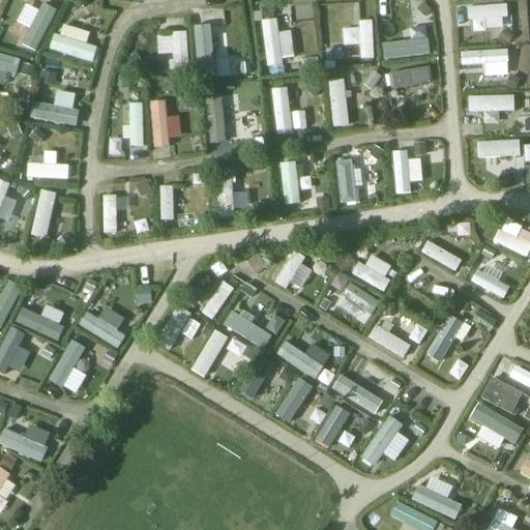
[(41,0),(27,34),(42,41),(61,0),(41,0)]
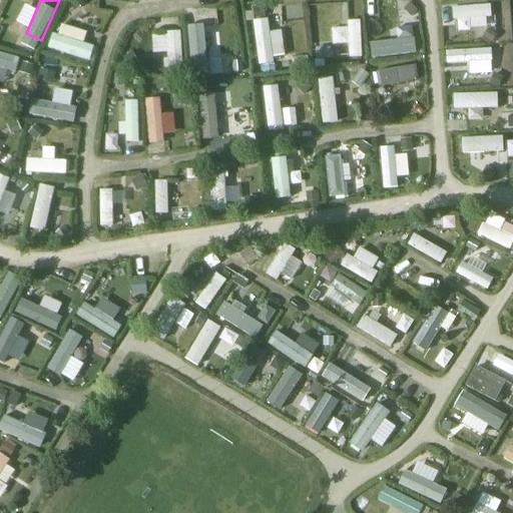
[(419,21),(413,0),(405,0),(397,2),(403,25),(419,21)]
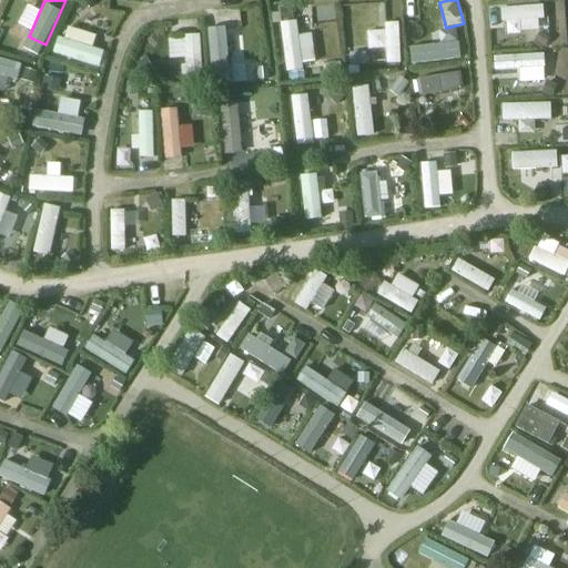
[(489,8),(492,32),(545,27),(543,2),(489,8)]
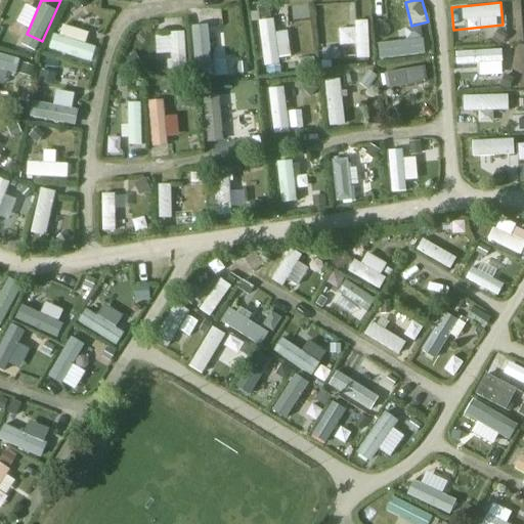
[(274,18),(258,19),(261,67),(277,66),(274,18)]
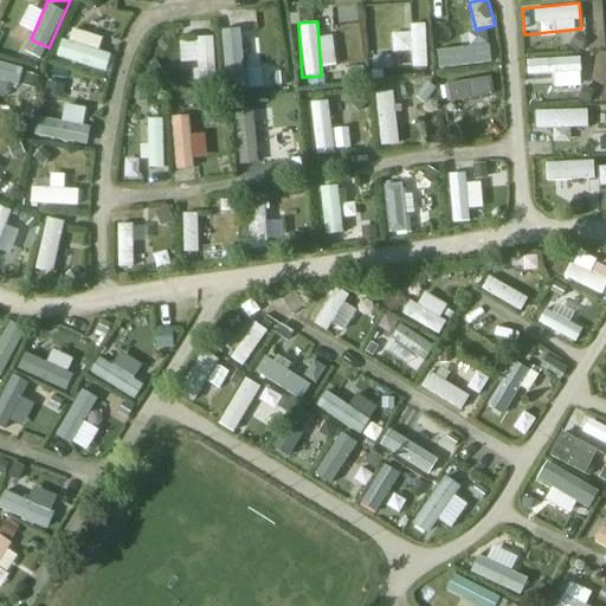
[(425,68),(426,23),(408,23),(407,52),(397,52),(397,66),(425,68)]
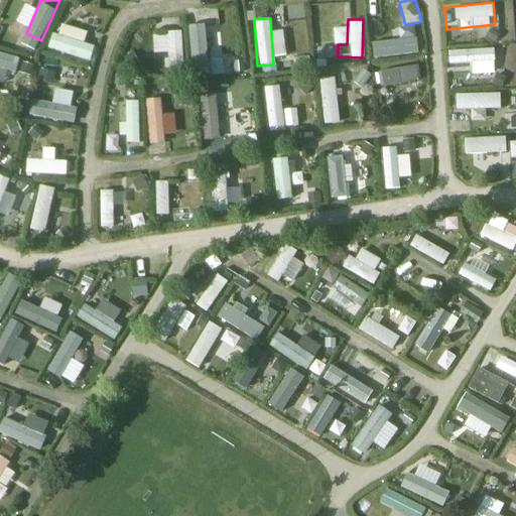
[(83,43),(86,30),(55,23),(48,50),(92,61),(96,46),(83,43)]
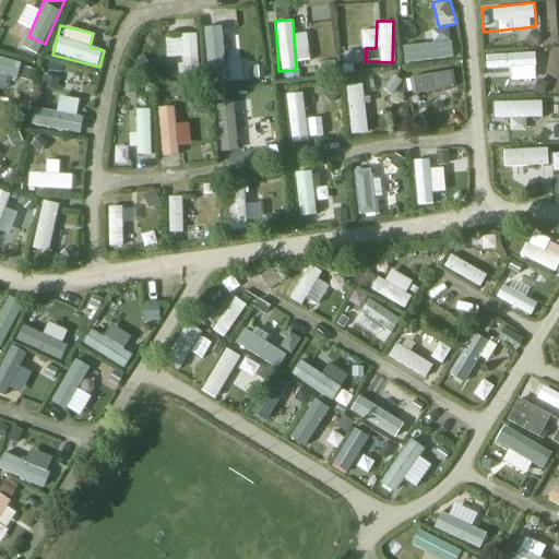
[(226,84),(218,27),(203,30),(211,86),(226,84)]
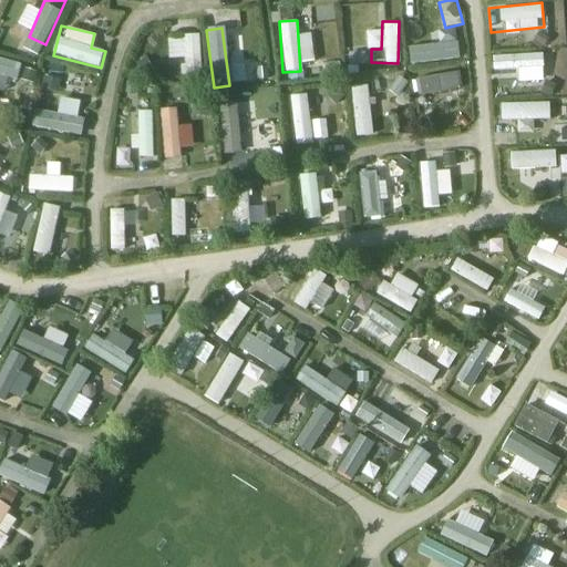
[(168,34),(169,80),(200,79),(199,33),(168,34)]
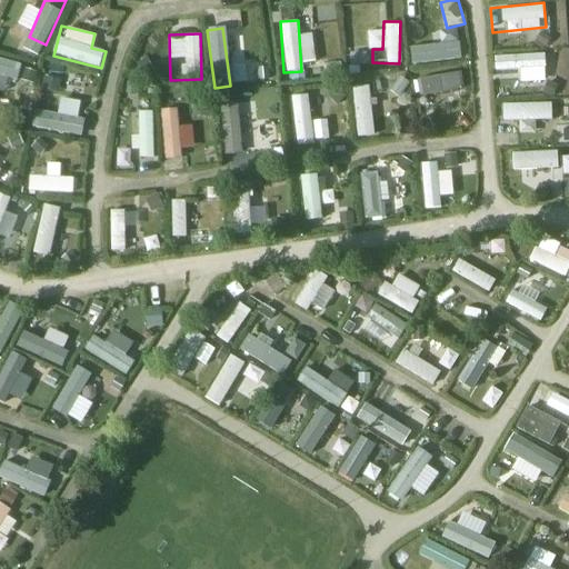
[(410,62),(458,60),(457,43),(409,46),(410,62)]
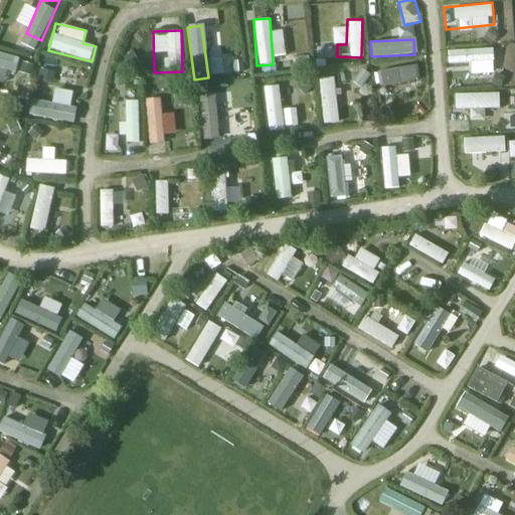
[(278,62),(290,58),(286,42),(274,45),(278,62)]
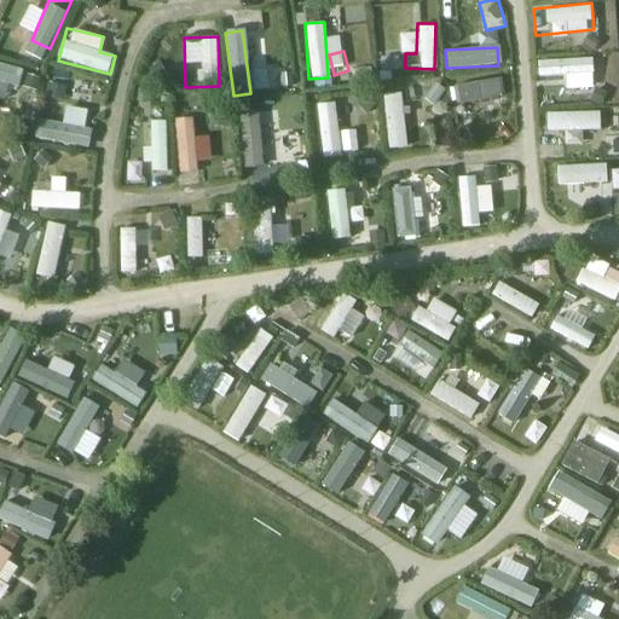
[(537,77),(594,75),(593,57),(536,59),(537,77)]
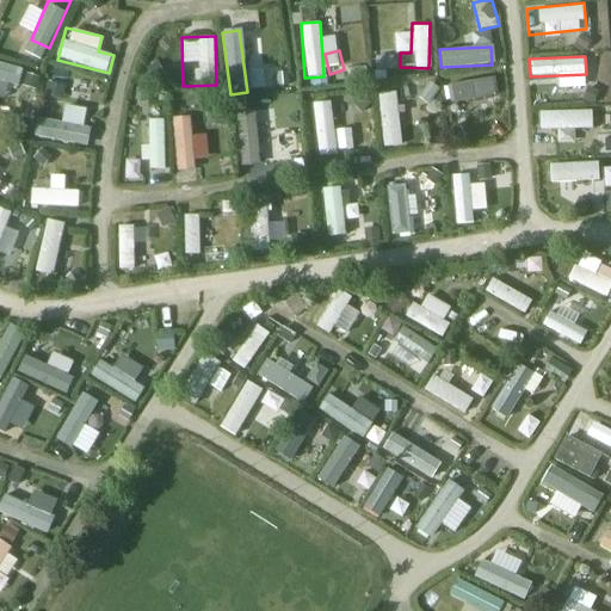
[(0,62),(0,81),(32,92),(36,80),(20,74),(23,69),(0,62)]
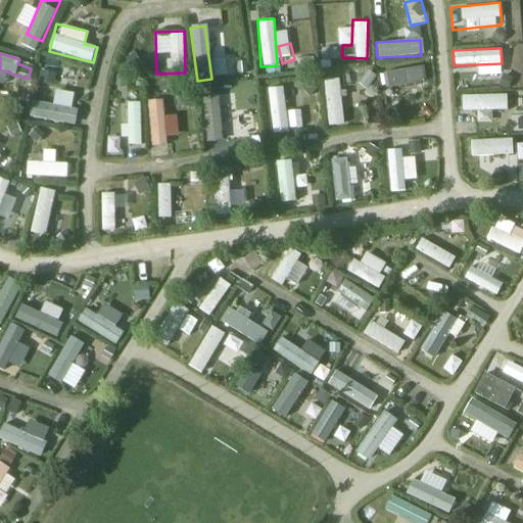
[(422,65),(380,74),(383,89),(425,82),(422,65)]
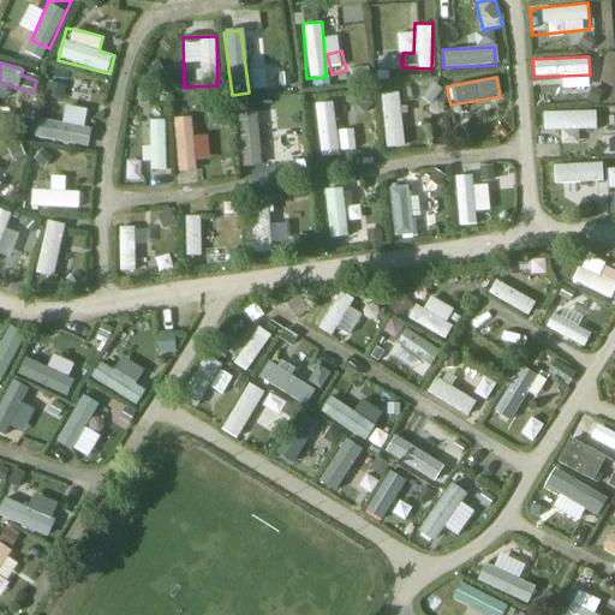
[(401,90),(378,94),(387,148),(406,145),(399,102),(418,100),(415,81),(400,83),(401,90)]
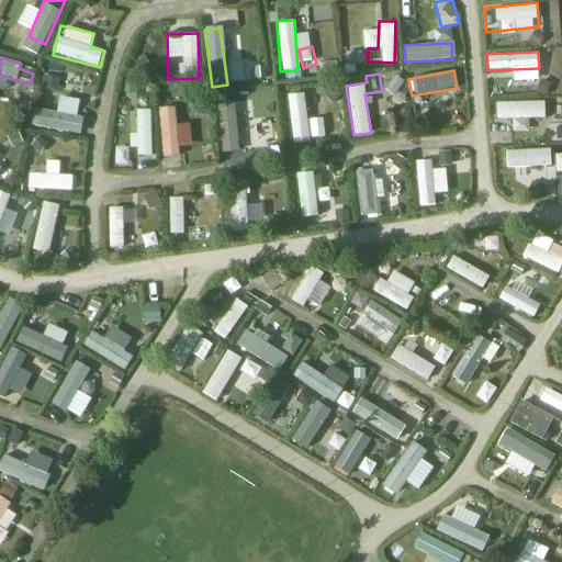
[(290,141),(324,139),(323,117),(306,119),(305,93),(288,93),(290,141)]
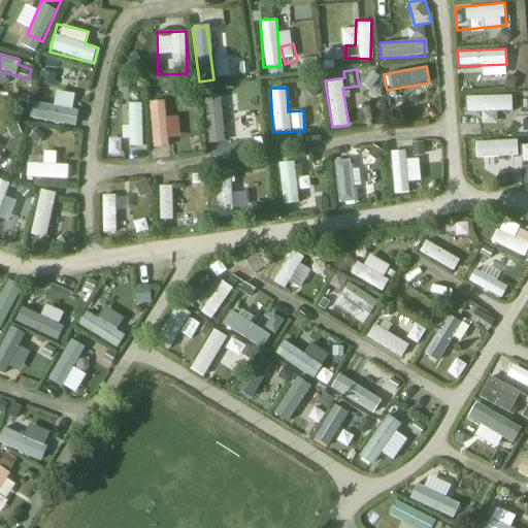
[(512,95),(464,96),(465,112),(513,111),(512,95)]
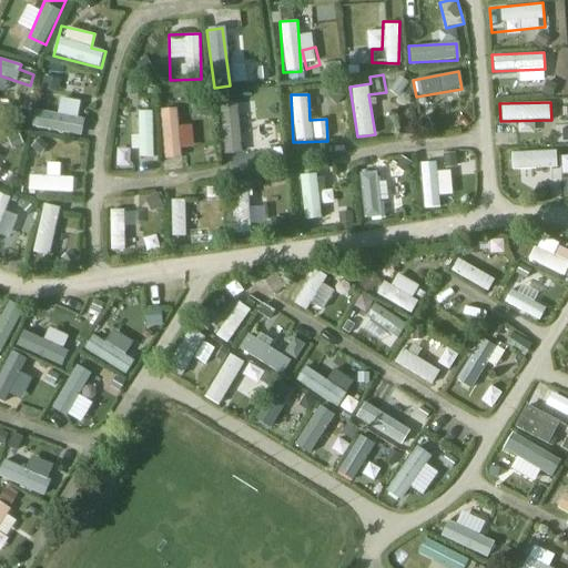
[(240,103),(220,103),(221,153),(240,153),(240,103)]
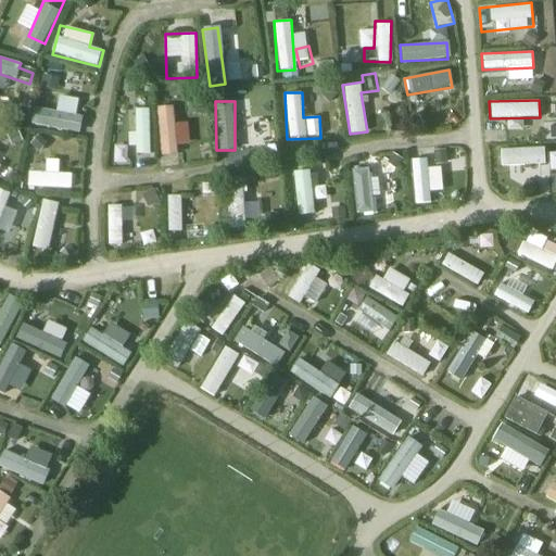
[(175,156),(174,105),(156,106),(158,156),(175,156)]
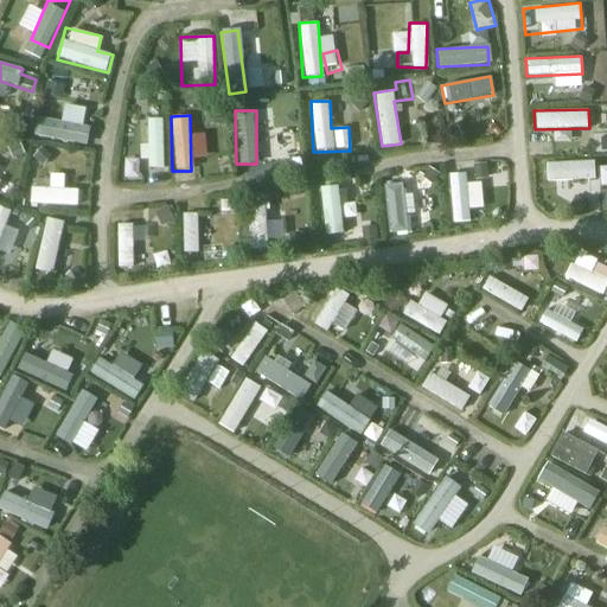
[(39,117),(36,136),(89,147),(93,128),(39,117)]
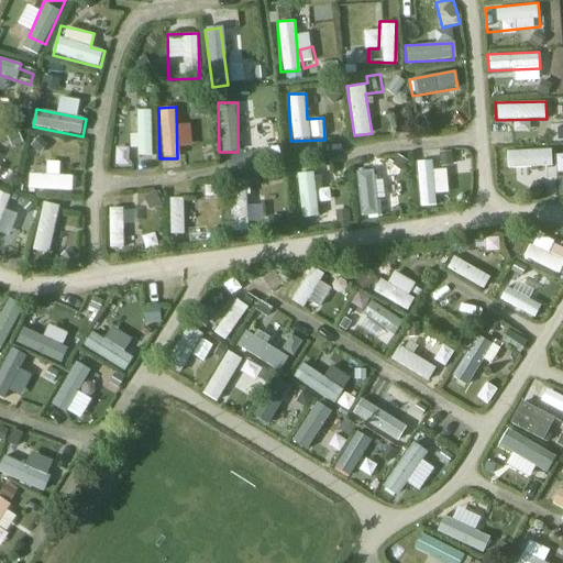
[(130,155),(150,155),(151,109),(131,109),(130,155)]
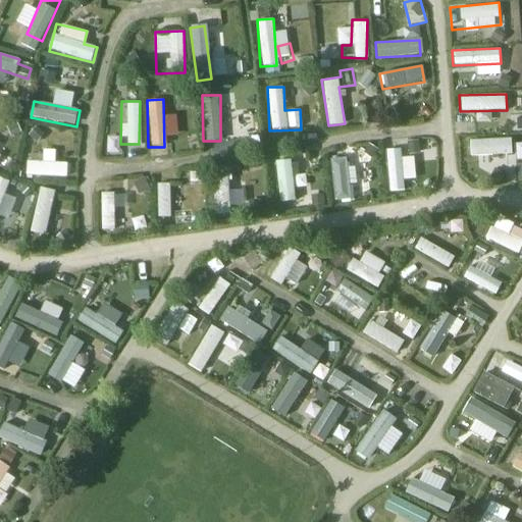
[(466,165),(493,165),(493,155),(512,155),(512,139),(465,140),(466,165)]
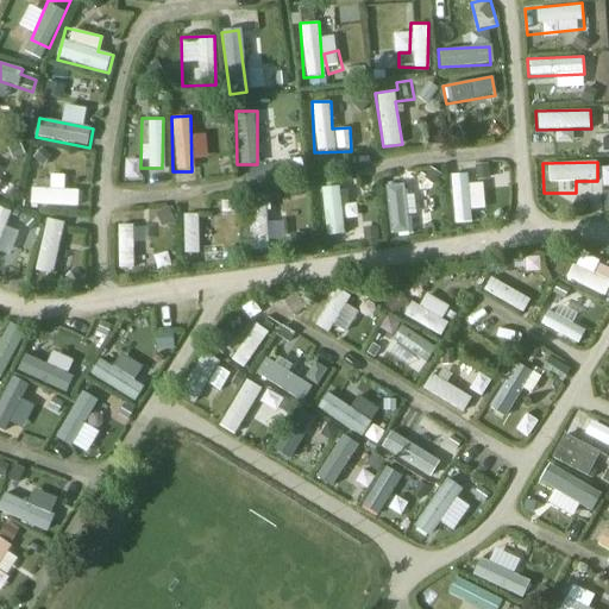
[(471,226),(470,209),(484,208),(482,182),(468,182),(466,173),(449,174),(452,227),(471,226)]
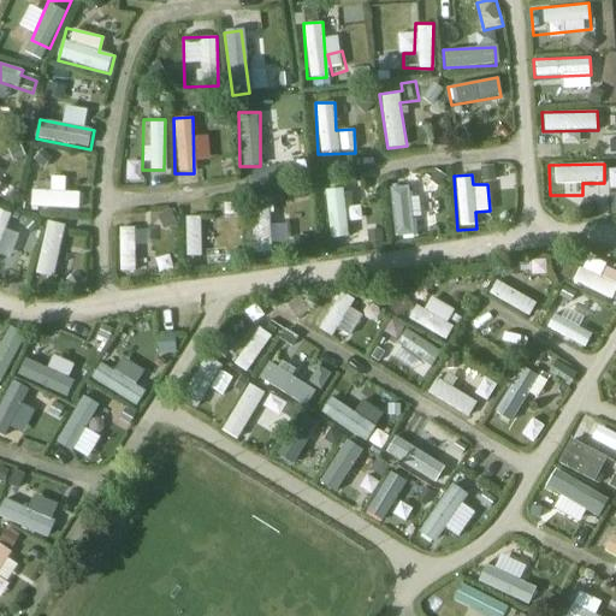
[(81,191),(65,190),(65,181),(33,179),(31,207),(80,209),(81,191)]
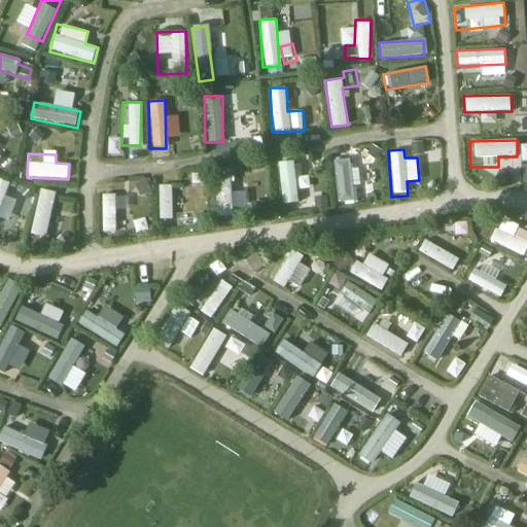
[(282,205),(297,202),(291,159),(275,161),(282,205)]
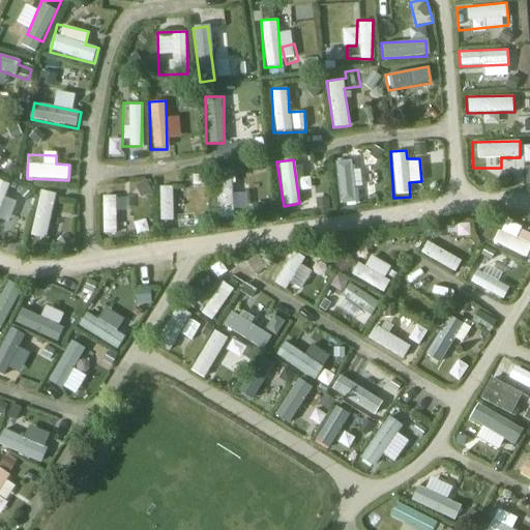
[(335,160),(336,204),(352,204),(352,160),(335,160)]
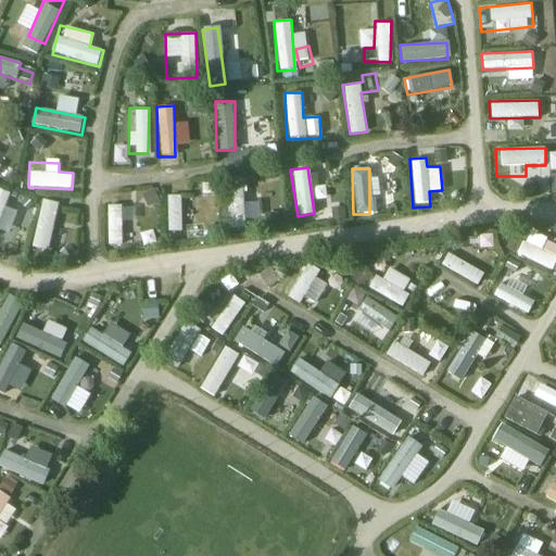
[(226,179),(227,228),(244,228),(242,178),(226,179)]
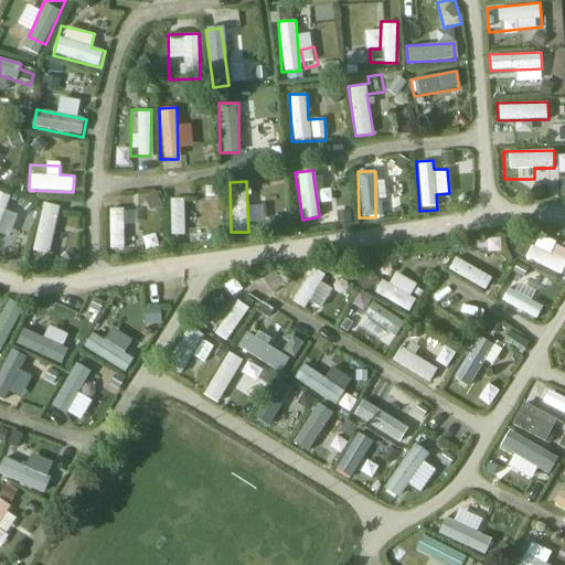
[(6,209),(11,196),(0,191),(0,234),(8,237),(18,213),(6,209)]
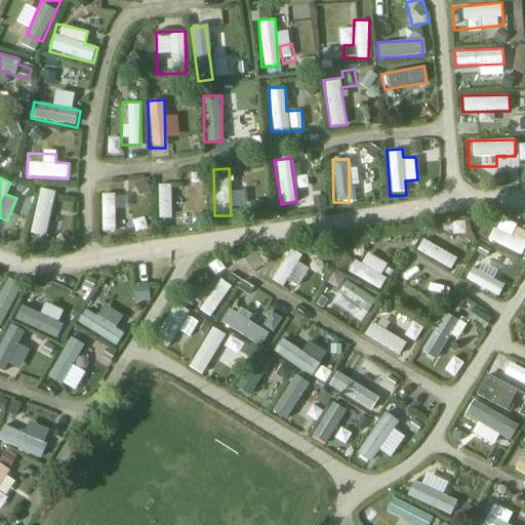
[(246,182),(230,183),(231,200),(247,199),(246,182)]
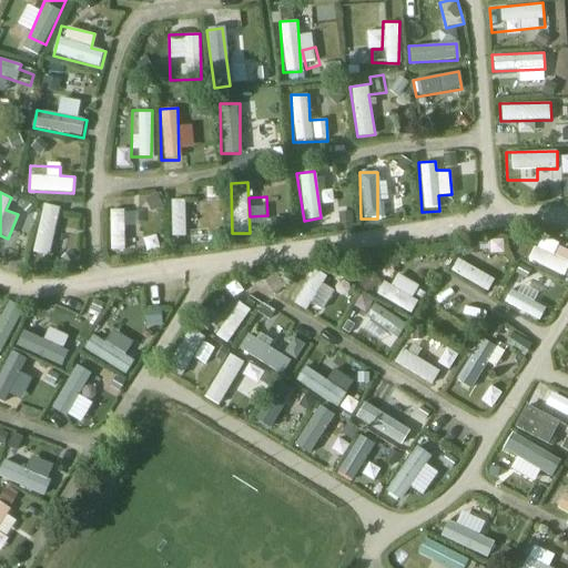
[(170,200),(171,236),(184,236),(183,200),(170,200)]
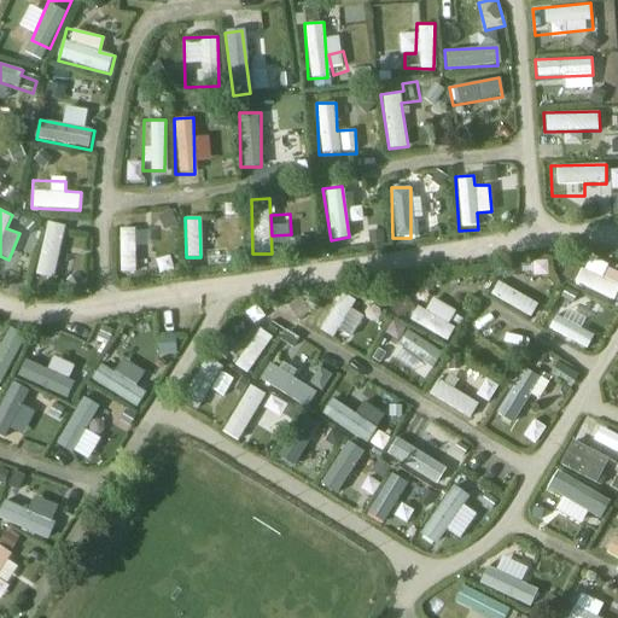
[(48,221),(34,274),(52,279),(66,226),(48,221)]
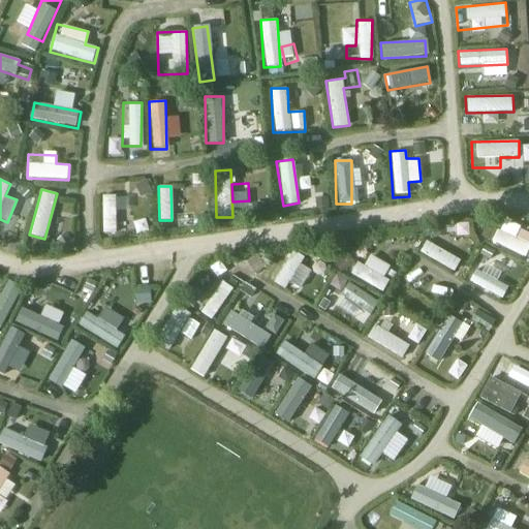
[(100,234),(116,235),(116,210),(122,210),(122,195),(101,194),(100,234)]
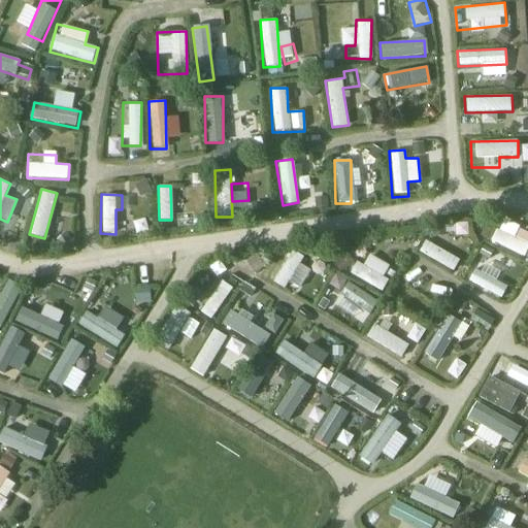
[(527,241),(515,235),(520,226),(503,217),(490,240),(522,259),(527,248),(527,241)]
